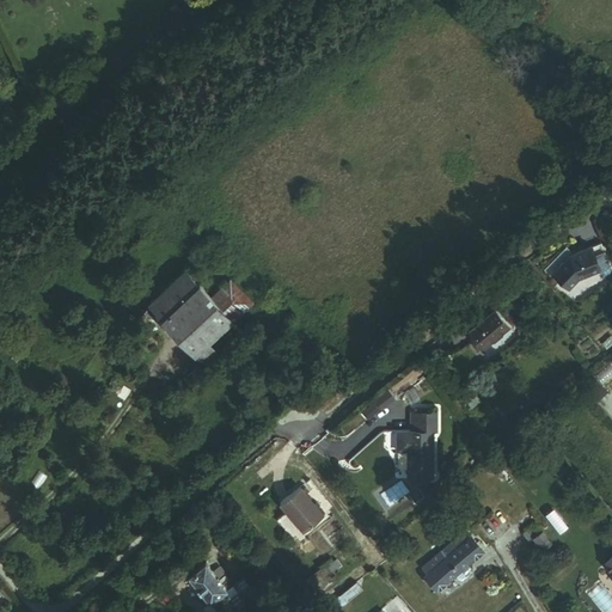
[(548,276),(563,292),(574,282),(595,274),(588,251),(565,258),(548,276)]
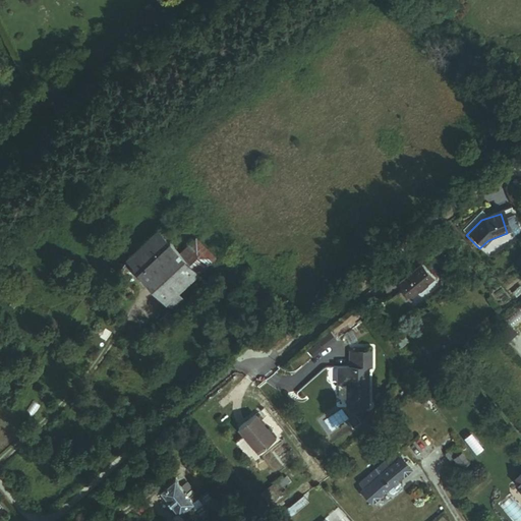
[(158,229),(127,257),(178,311),(187,303),(176,291),(214,256),(193,235),(178,250),(158,229)]
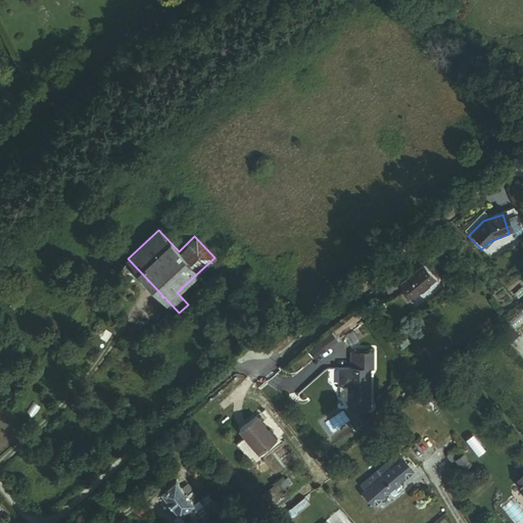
[(418,266),(397,283),(410,298),(430,281),(418,266)]
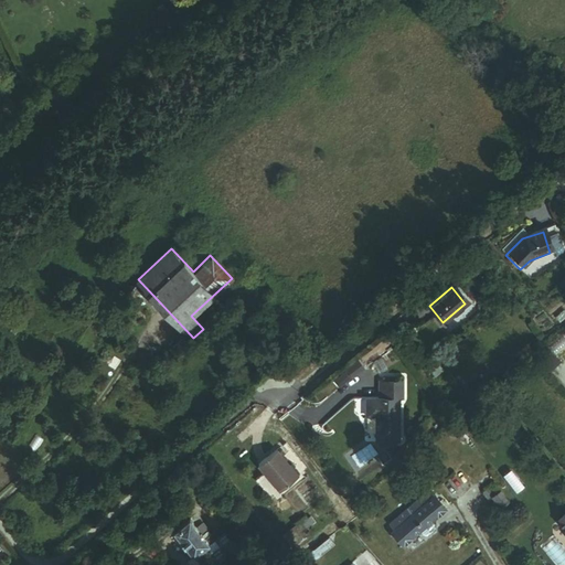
[(181,339),(169,350),(174,356),(187,344),(181,339)]
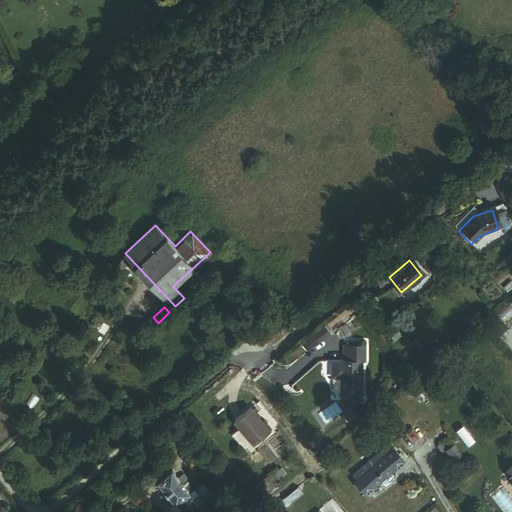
[(300,338),(306,349),(331,335),(325,324),(300,338)]
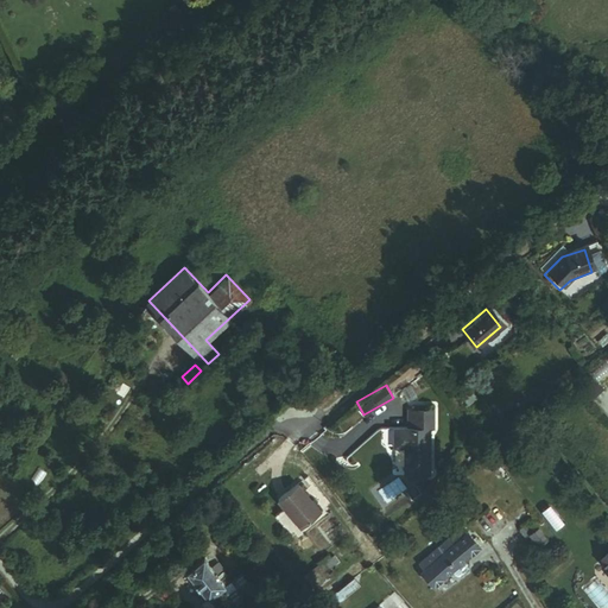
[(498,411),(481,387),(466,398),(482,422),(498,411)]
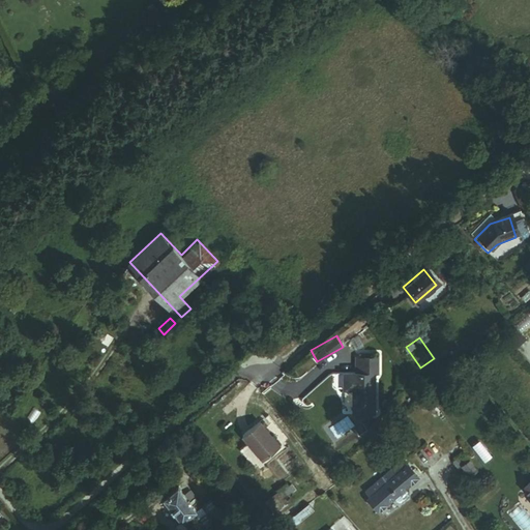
[(344,393),(352,393),(352,416),(375,416),(375,375),(377,375),(377,358),(355,358),(355,375),(344,375),(344,393)]
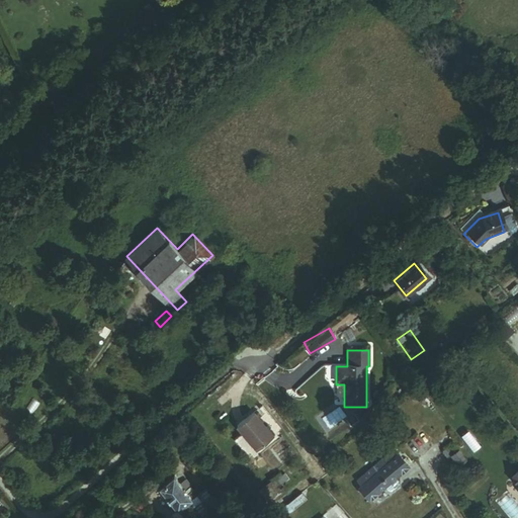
[(247,432),(237,440),(251,458),(276,436),(256,412),(241,425),(247,432)]
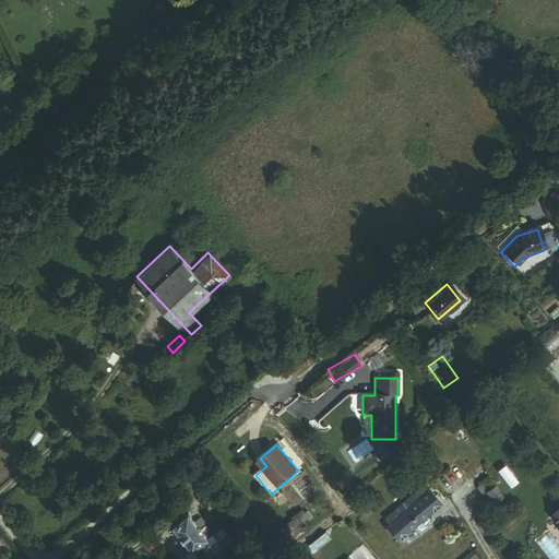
[(487,480),(476,489),(483,496),(487,492),(494,500),(500,496),(487,480)]
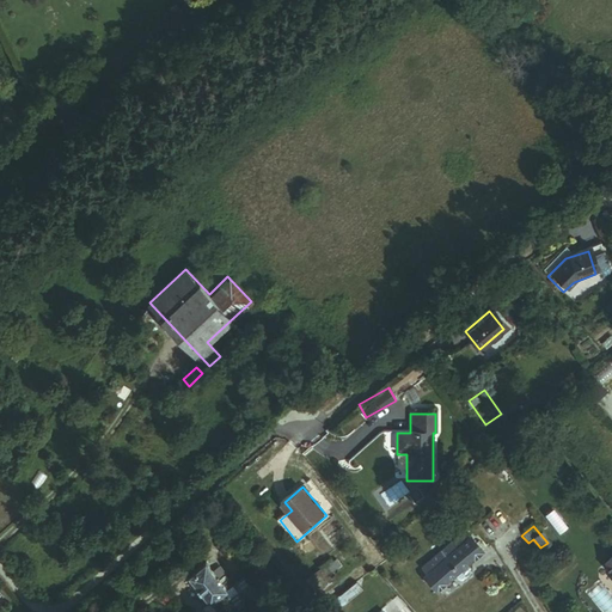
[(464,530),(450,543),(454,549),(470,536),(464,530)]
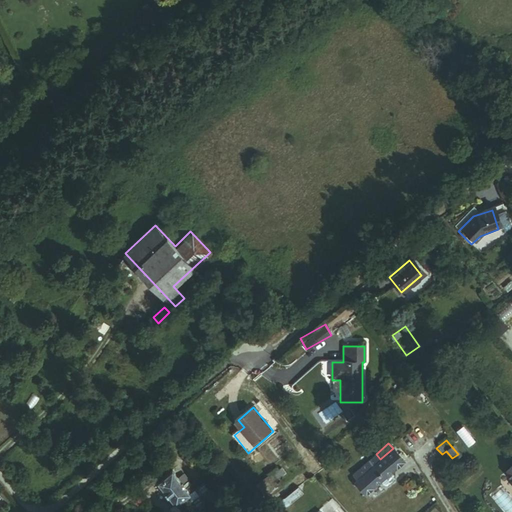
[(403,461),(393,448),(380,459),(376,454),(352,473),(357,479),(354,481),(364,493),(403,461)]
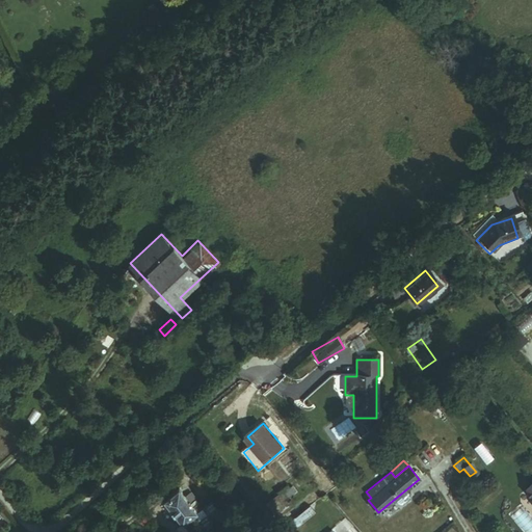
[(285,495),(276,502),(281,507),(299,490),(296,486),(294,488),(291,485),(283,493),(285,495)]
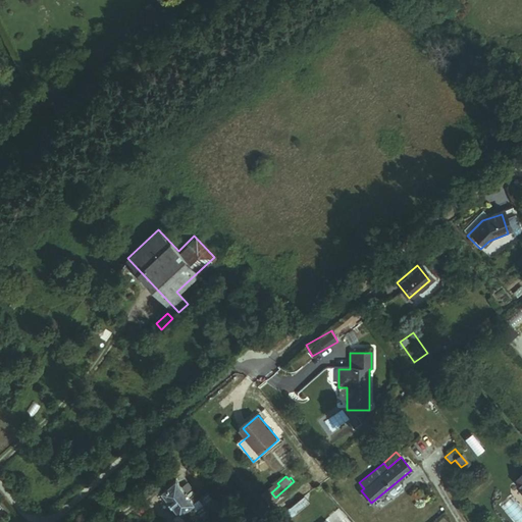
[(175,479),(162,490),(187,521),(204,521),(205,521),(191,505),(198,500),(194,494),(191,497),(188,493),(194,488),(188,481),(181,486),(175,479)]
